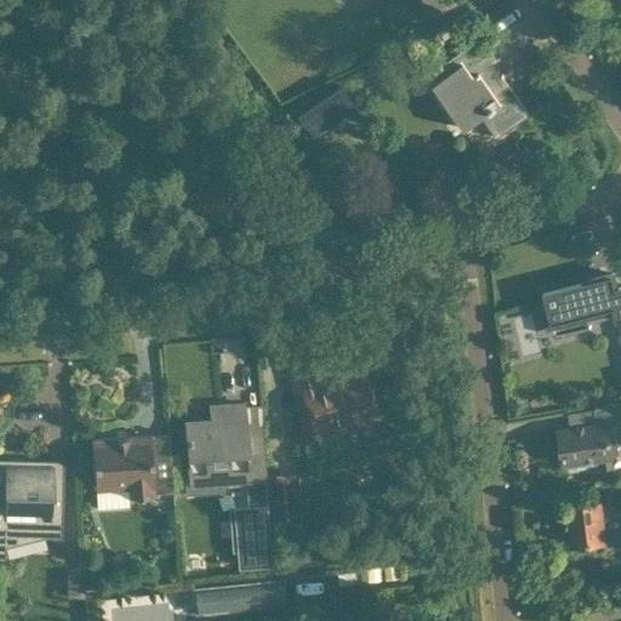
[(446,74),(433,83),(455,114),(465,129),(482,117),(496,137),(529,114),(501,74),(496,78),(488,66),(494,62),(499,58),(484,35),(457,53),(440,66),(446,74)]
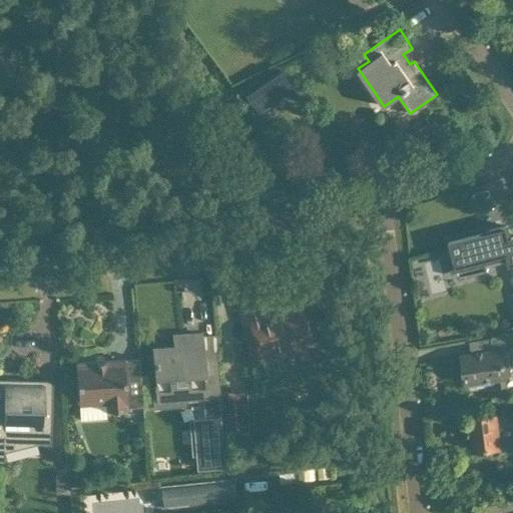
[(280,70),(244,94),(258,113),(293,89),(280,70)]
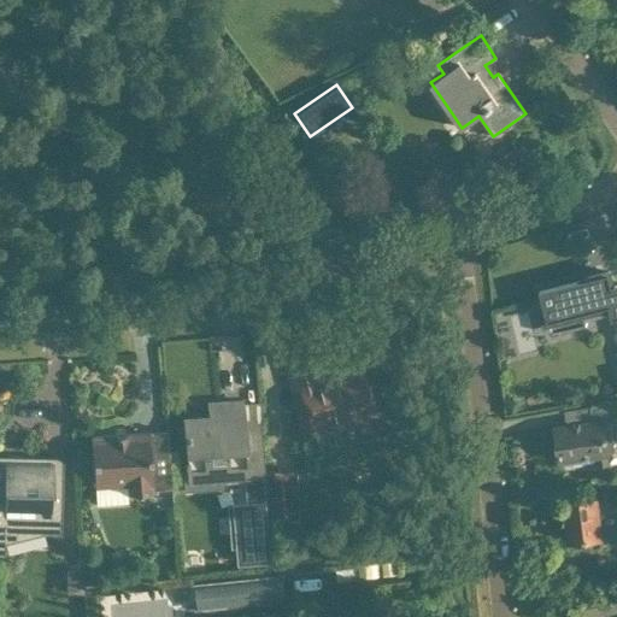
[(609,271),(540,289),(547,321),(573,313),(609,305),(612,317),(616,316),(616,282),(612,285),(609,271)]
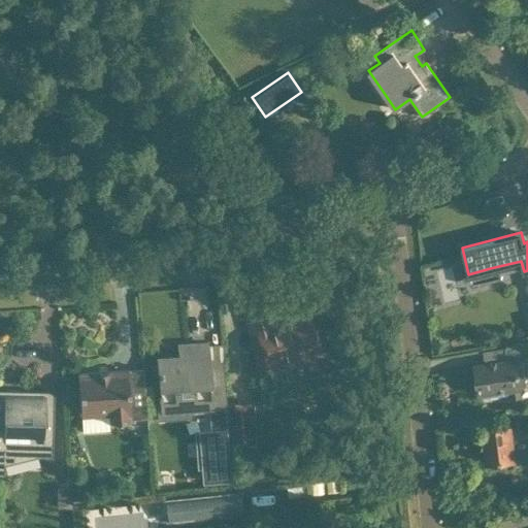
[(302,322),(274,329),(268,304),(242,311),(255,359),(265,356),(269,372),(322,358),(310,315),(301,318),(302,322)]
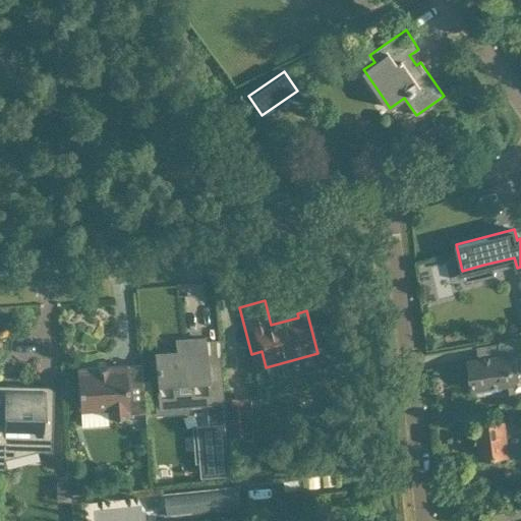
[(158,391),(154,391),(156,414),(189,411),(188,405),(207,404),(208,424),(195,425),(199,476),(227,474),(222,403),(223,403),(223,399),(219,342),(205,343),(204,339),(187,341),(188,352),(155,355),(158,391)]
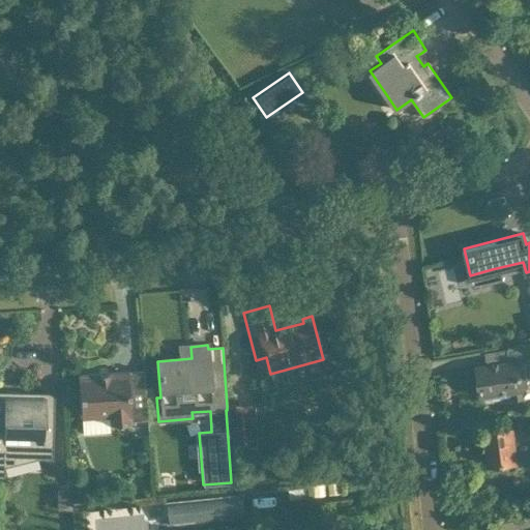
[(479,366),(478,367),(481,395),(483,395),(483,394),(511,390),(513,401),(524,400),(522,388),(521,381),(527,380),(525,365),(519,366),(519,363),(525,362),(529,361),(529,345),(508,349),(509,363),(479,367),(479,366)]
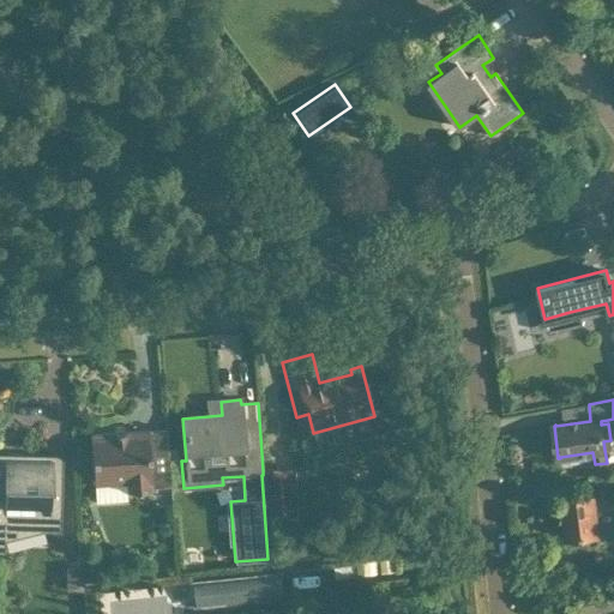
[(170,487),(168,453),(166,429),(90,435),(94,483),(96,503),(127,500),(127,493),(151,492),(151,488),(170,487)]
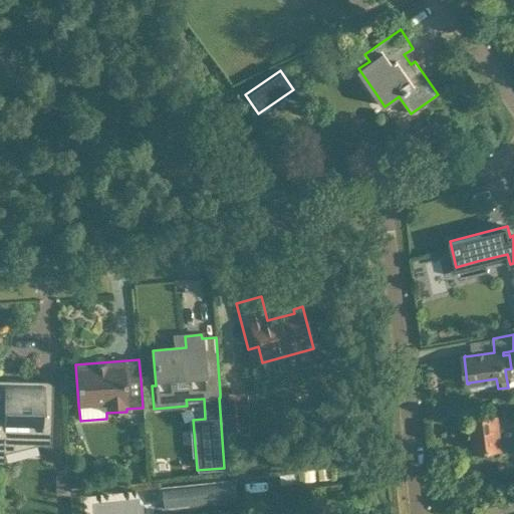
[(0,382),(0,458),(2,458),(2,462),(4,462),(4,452),(4,439),(33,440),(34,444),(46,444),(46,445),(50,445),(52,389),(29,388),(29,384),(19,383),(19,379),(7,379),(7,383),(0,382)]
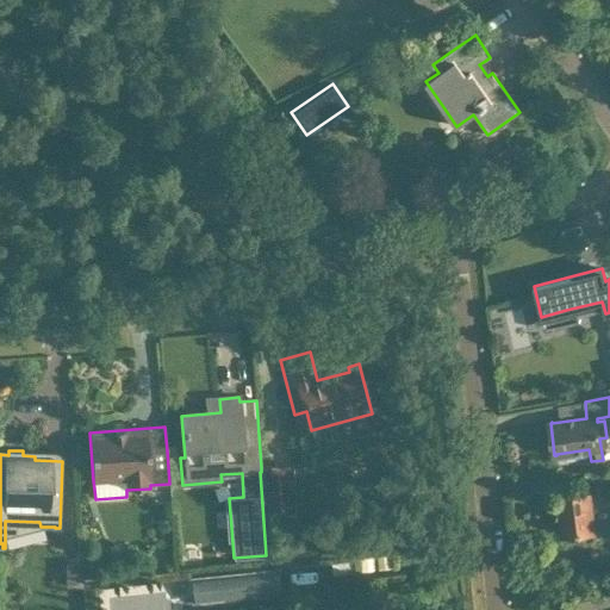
[(261,467),(261,472),(263,509),(296,508),(292,465),(261,467)]
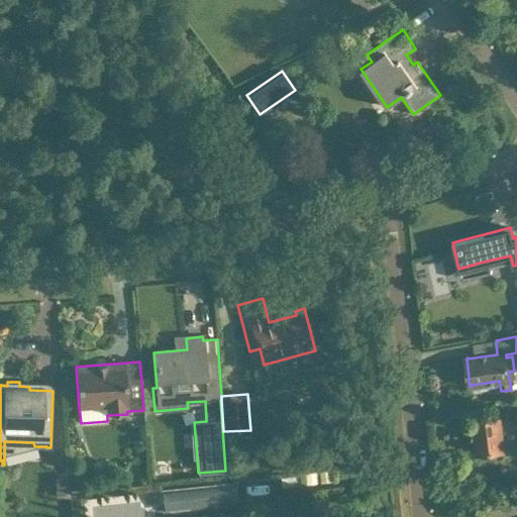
[(516,416),(514,417),(500,418),(500,417),(475,421),(479,452),(504,449),(504,455),(516,453),(516,416)]
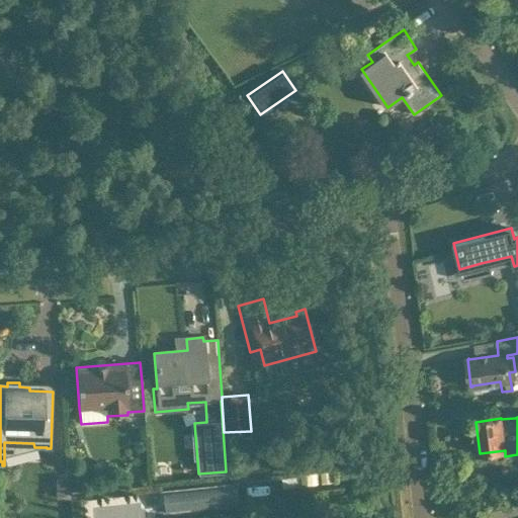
[(56,489),(56,498),(71,498),(68,478),(58,478),(58,489),(56,489)]
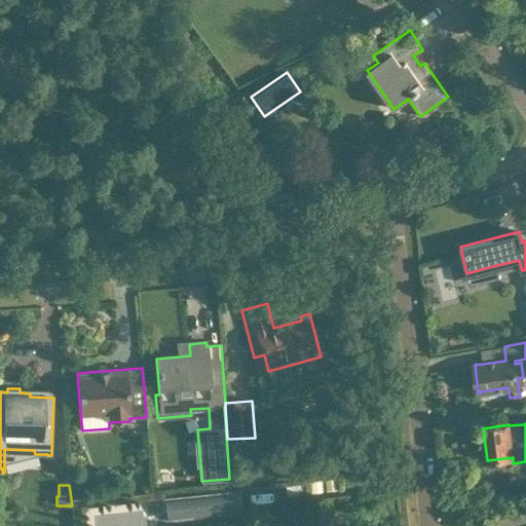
[(241,511),(238,490),(163,499),(165,520),(241,511)]
